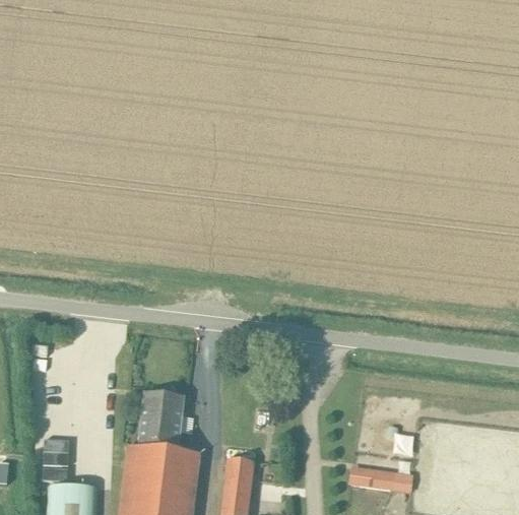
[(178,450),(185,396),(143,391),(137,445),(128,444),(119,514),(192,514),(199,453),(178,450)]
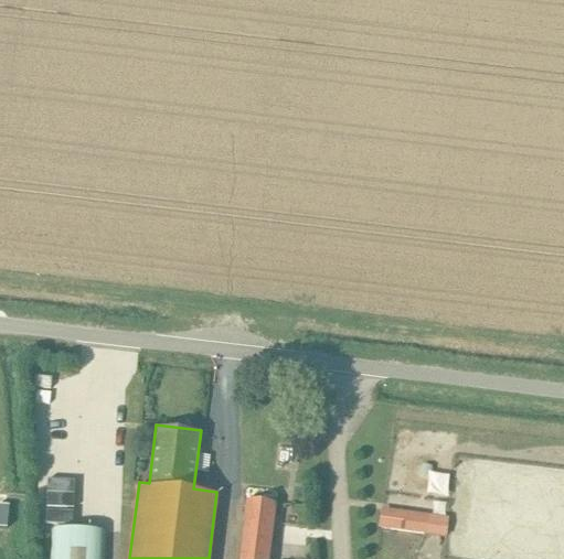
[(48,473),(46,487),(74,488),(75,474),(48,473)]
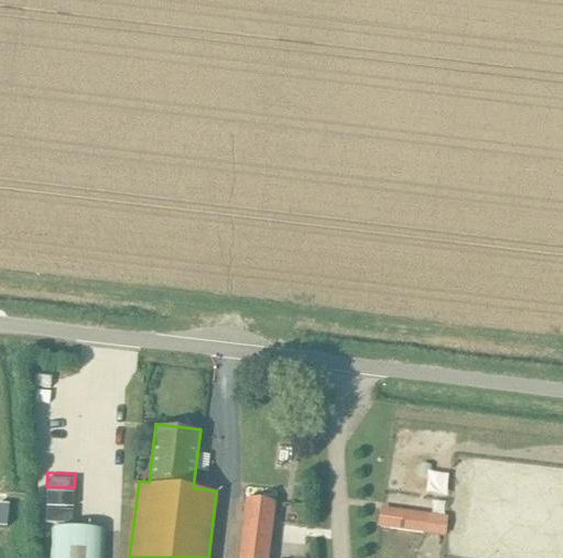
[(46,488),(46,502),(74,503),(74,489),(46,488)]
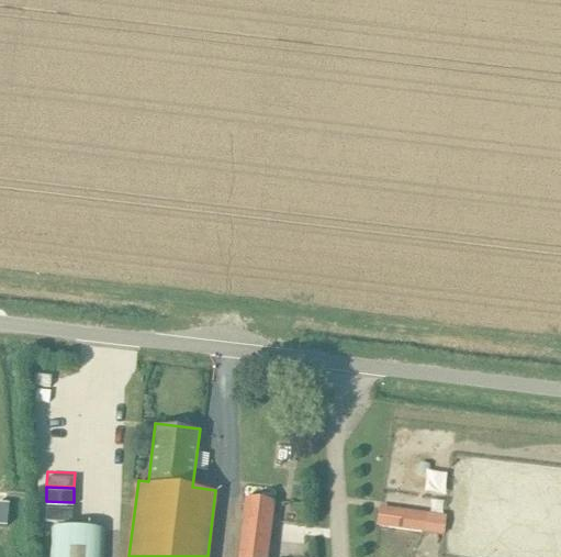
[(267,556),(275,499),(260,497),(246,494),(237,556),(267,556)]
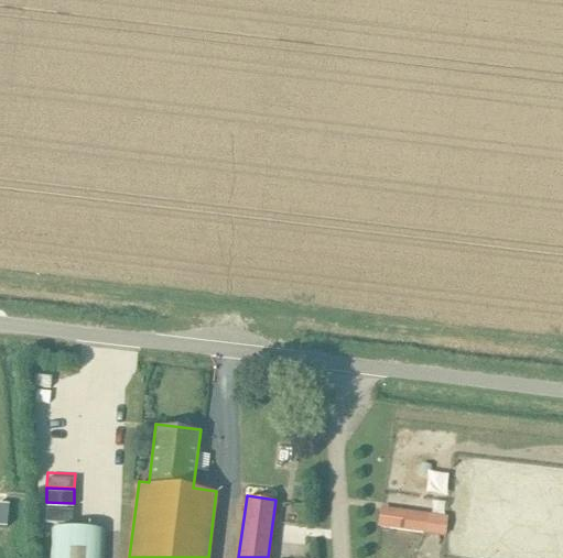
[(425,529),(428,511),(381,504),(379,524),(425,529)]
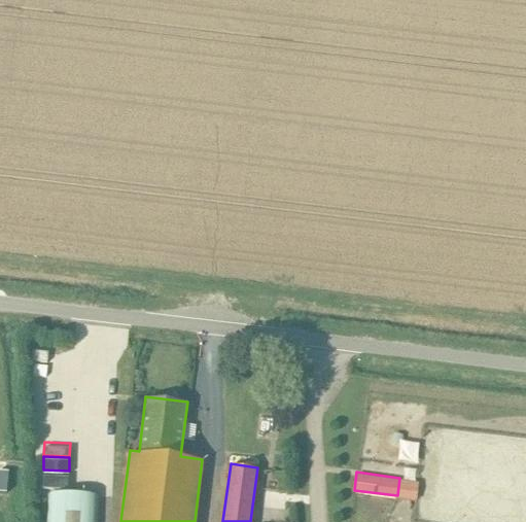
[(43,473),(43,485),(68,486),(69,473),(43,473)]
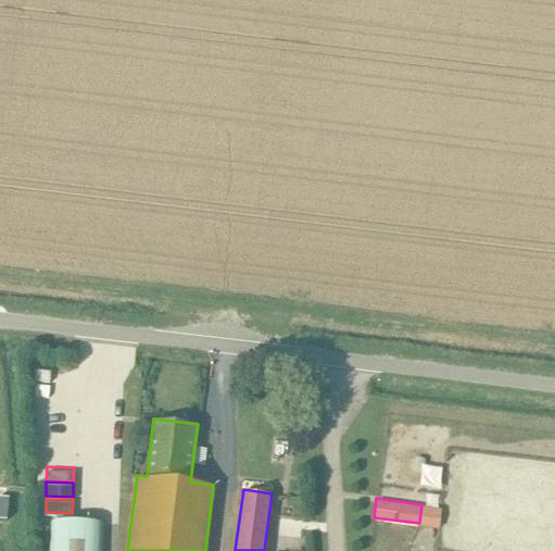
[(52,516),(50,550),(103,550),(104,518),(77,517),(52,516)]
